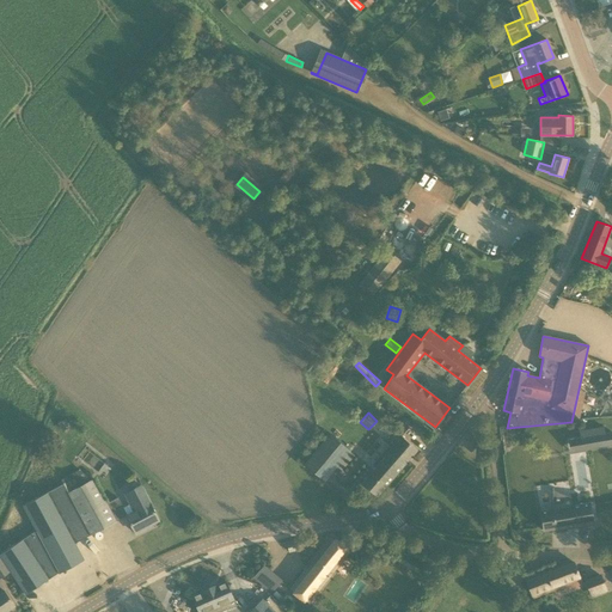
[(66,418),(57,424),(62,432),(71,426),(66,418)]
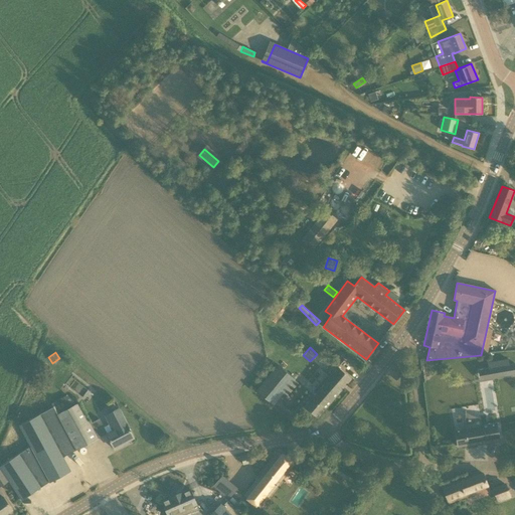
[(392,363),(386,372),(396,380),(403,372),(392,363)]
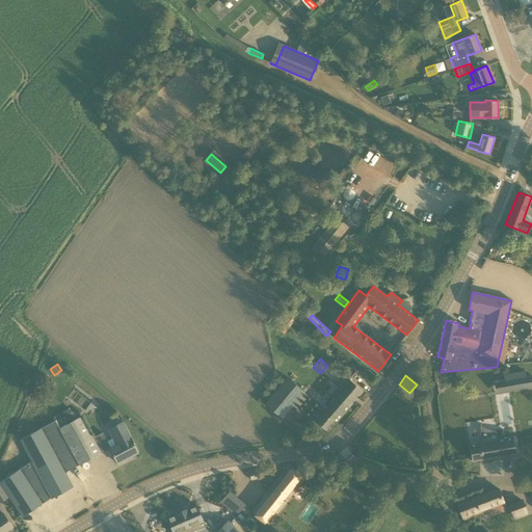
[(525,377),(504,381),(506,392),(531,387),(531,376),(525,377)]
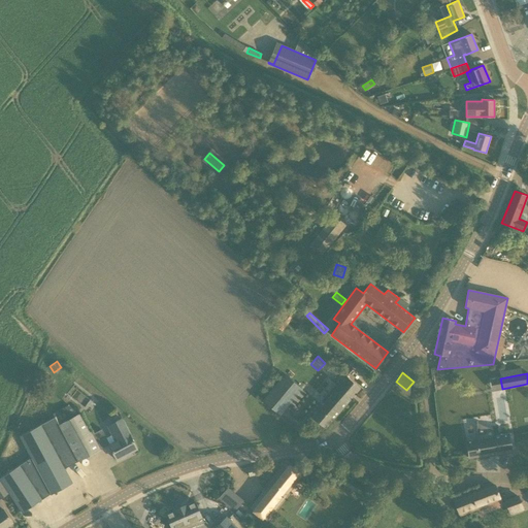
[(279,415),(301,389),(285,375),(264,401),(279,415)]
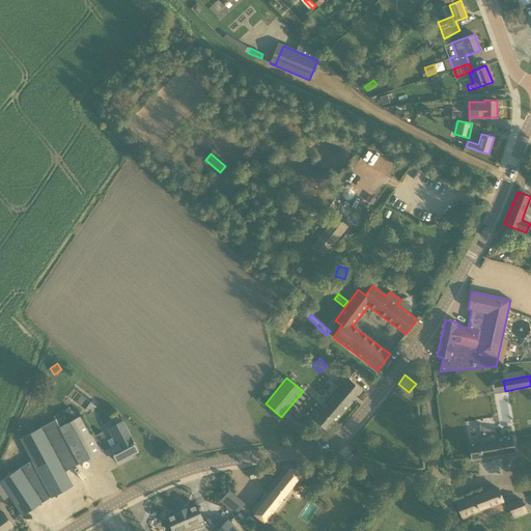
[(326,398),(329,401),(308,425),(322,438),(362,390),(348,379),(338,390),(336,388),(326,398)]
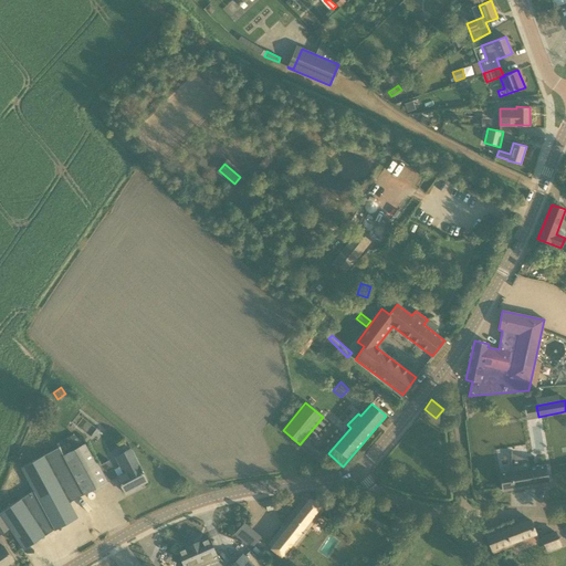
[(56,444),(58,447),(63,456),(84,444),(73,435),(56,444)]
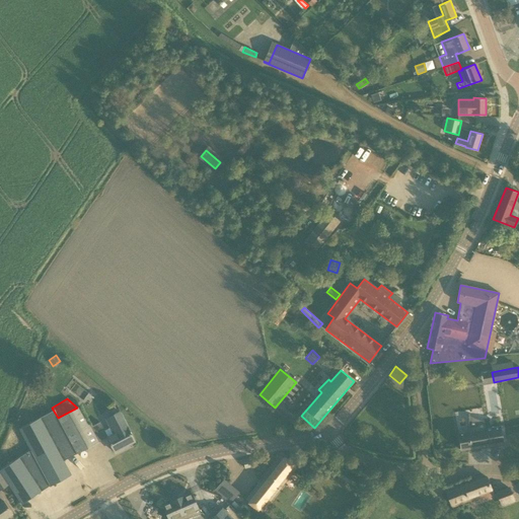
[(447,413),(446,402),(433,403),(434,415),(447,413)]
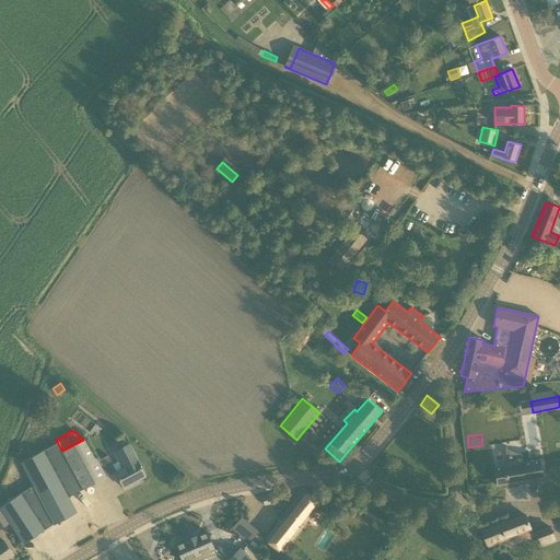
[(83,440),(62,451),(57,442),(20,463),(33,486),(54,525),(59,522),(77,512),(69,498),(83,489),(106,477),(97,462),(85,439),(83,440)]
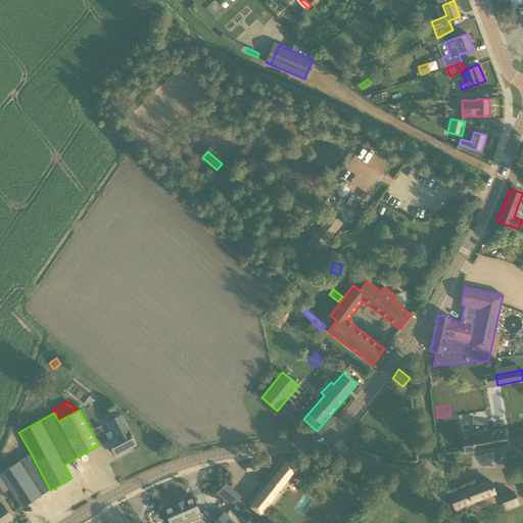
[(114,437),(108,440),(116,457),(130,449),(129,448),(136,444),(120,416),(114,418),(117,423),(109,427),(114,437)]
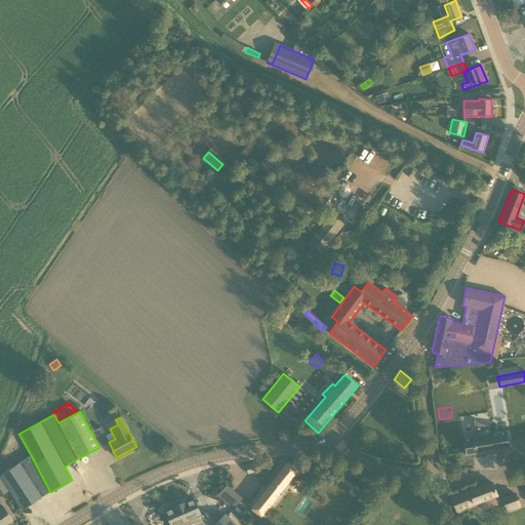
[(474,437),(462,439),(466,455),(474,454),(474,456),(494,452),(494,450),(510,448),(507,431),(491,434),(491,433),(490,433),(490,434),(484,436),(482,427),(475,425),(475,423),(474,423),(474,437)]
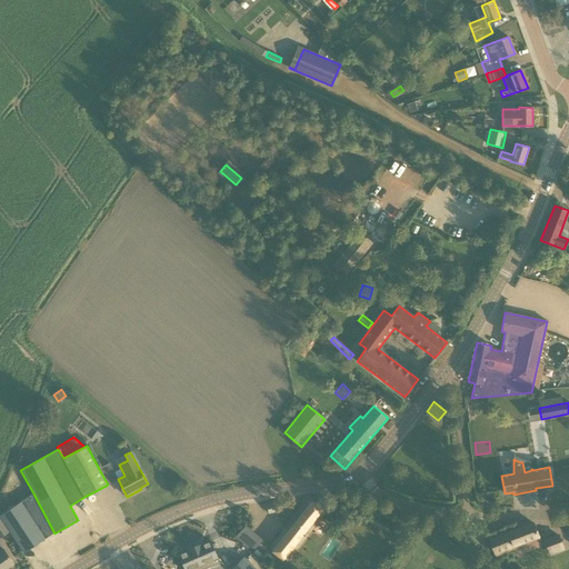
[(109,463),(99,469),(108,485),(118,479),(109,463)]
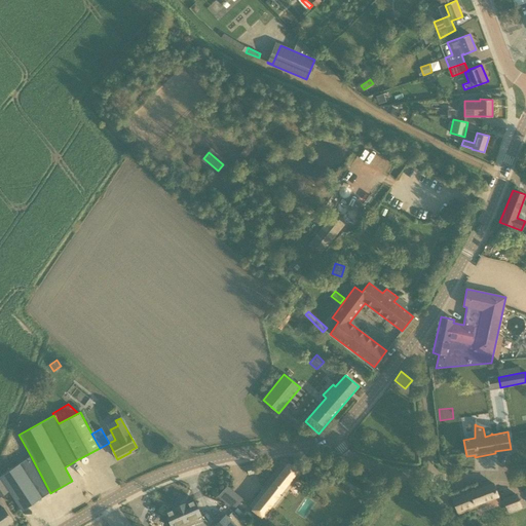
[(9,471),(0,476),(0,478),(23,511),(44,496),(50,493),(31,456),(9,471)]
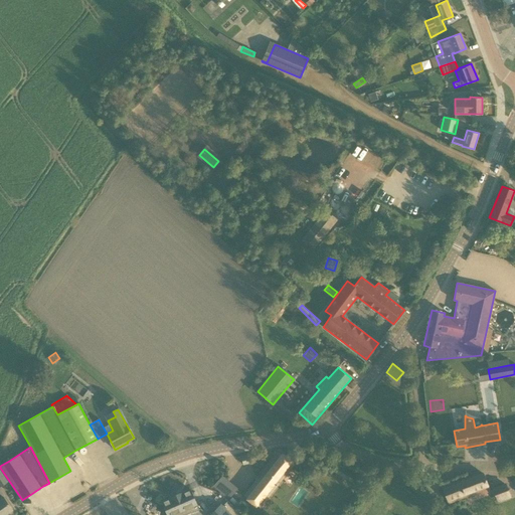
[(262,508),(295,464),(279,452),(262,474),(264,476),(261,481),(259,479),(245,497),(262,508)]
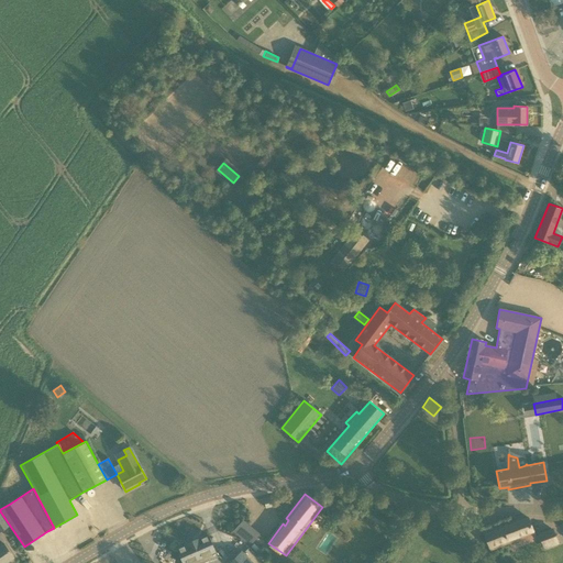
[(275,506),(273,497),(264,499),(266,508),(275,506)]
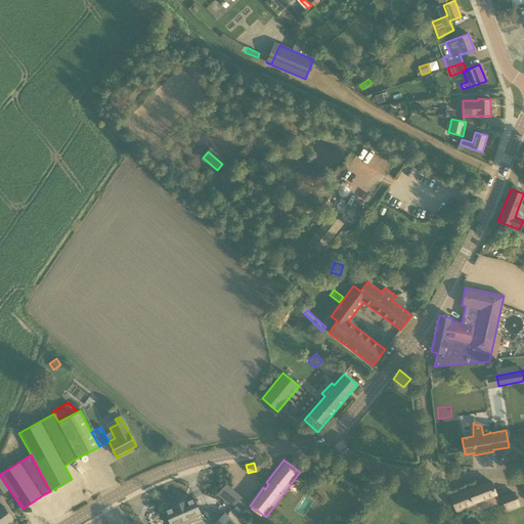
[(484,506),(498,500),(491,482),(477,487),(476,485),(450,495),(456,512),(482,501),(484,506)]
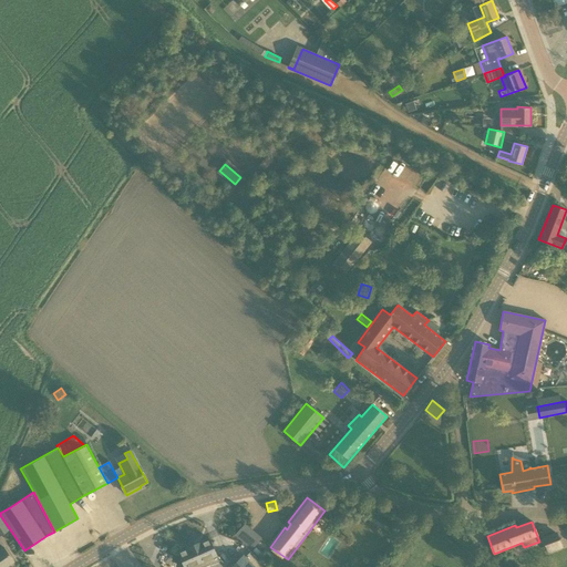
[(247,523),(236,536),(254,549),(265,537),(247,523)]
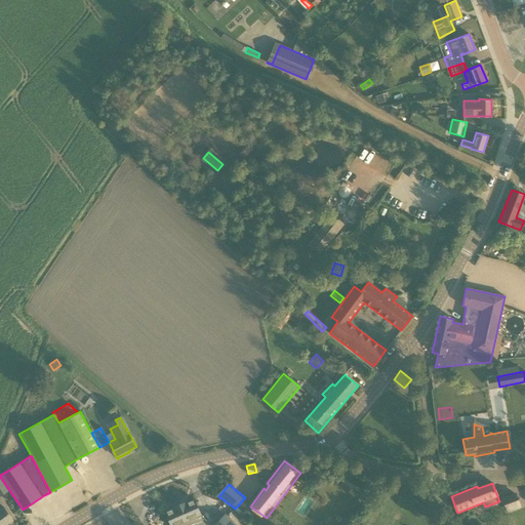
[(515,494),(502,498),(508,512),(520,507),(515,494)]
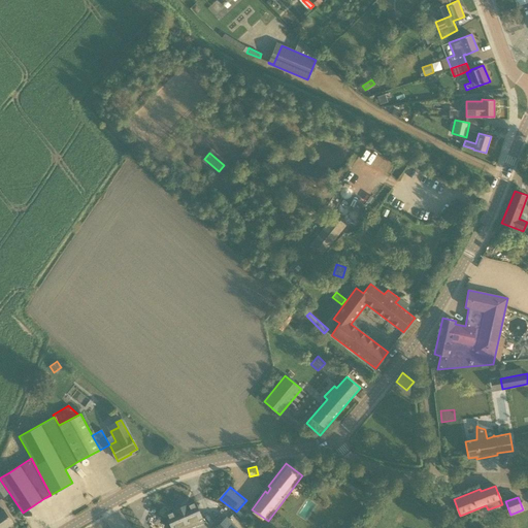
[(187,505),(187,504),(173,510),(166,515),(171,527),(182,527),(193,522),(195,526),(204,523),(195,502),(187,505)]
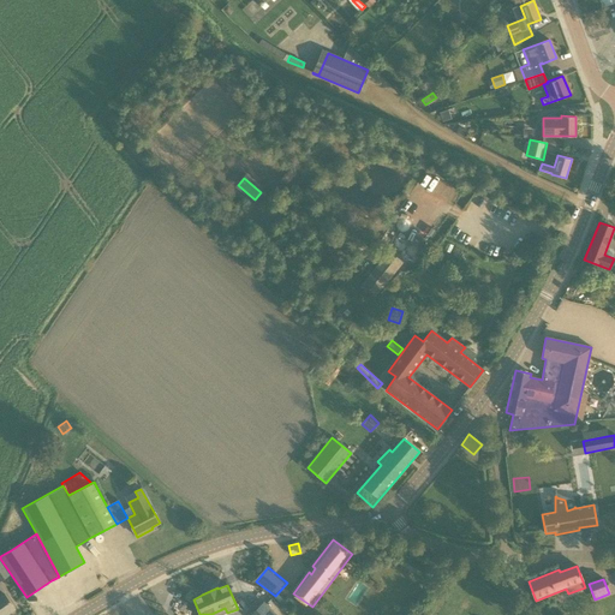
[(0,614),(5,614),(15,609),(4,595),(0,596),(0,614)]
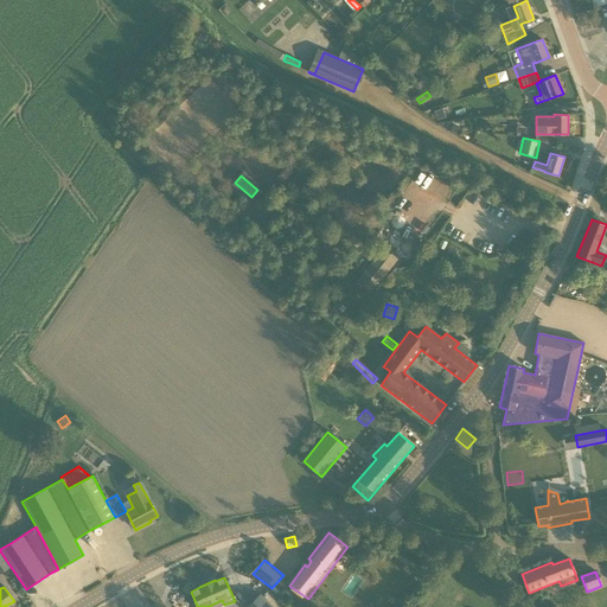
[(273,606),(260,594),(247,606),(273,606)]
